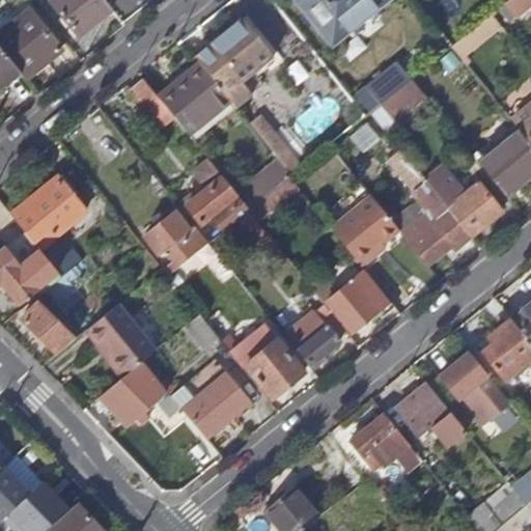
[(112,8),(104,0),(53,0),(51,2),(79,35),(112,8)]
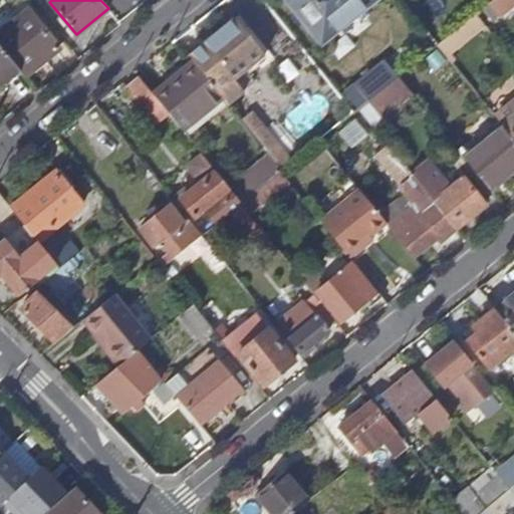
[(322,42),(372,0),(287,0),(313,31),(322,42)]
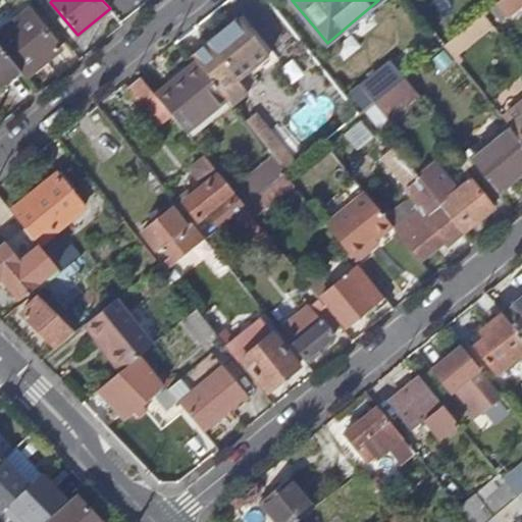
[(521,4),(521,0),(499,0),(484,12),(497,27),(521,4)]
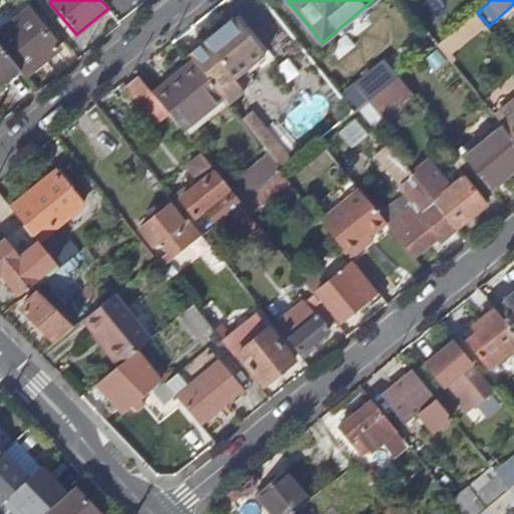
[(26,74),(58,48),(27,11),(13,23),(15,26),(7,32),(13,40),(4,47),(26,74)]
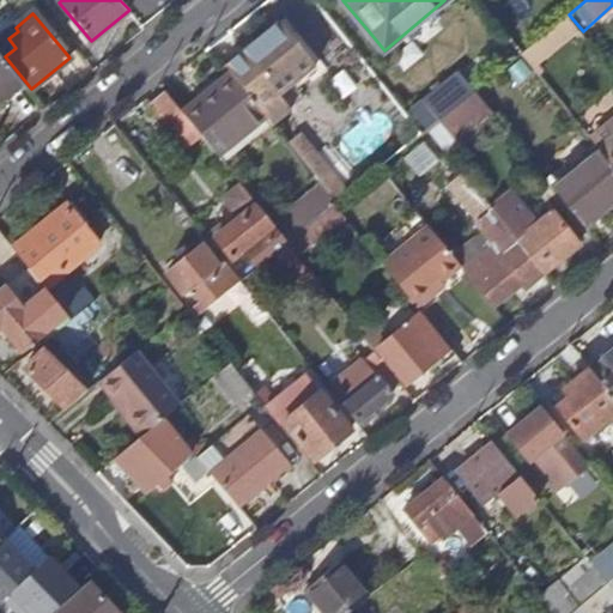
[(279,22),(242,52),(225,65),(231,72),(238,82),(266,115),(272,123),(290,109),(278,95),(315,66),(279,22)]
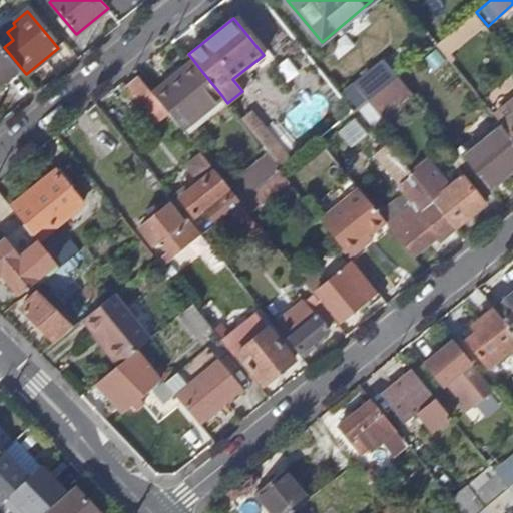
[(467,19),(436,44),(445,55),(476,30),(467,19)]
